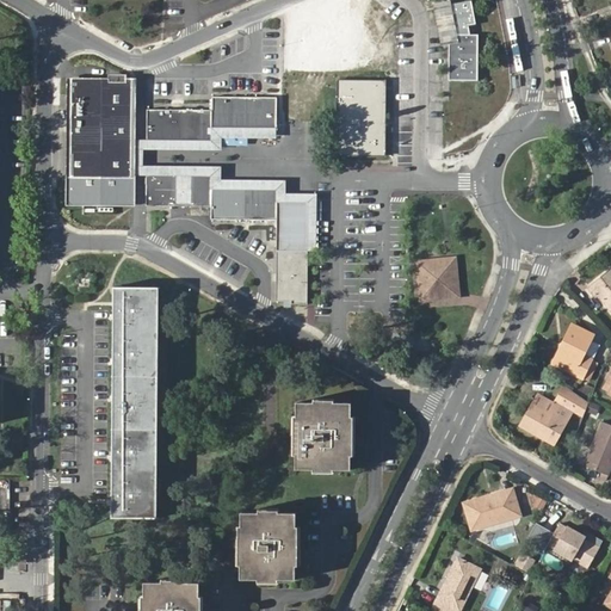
[(451,0),(433,4),(442,45),(449,44),(449,42),(455,35),(452,19),(450,4),(451,4),(451,0)]
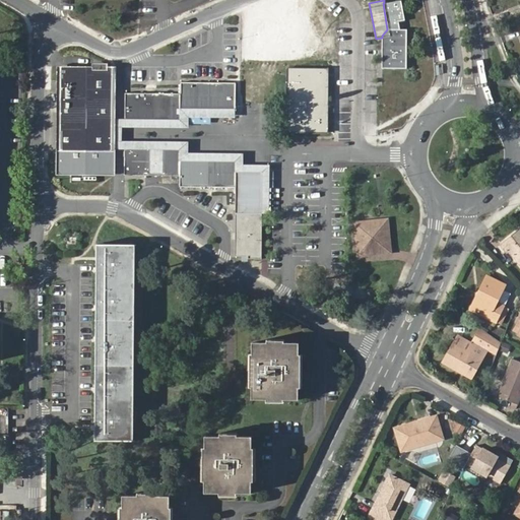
[(385,16),(387,29),(385,33),(382,36),(382,38),(382,68),(407,69),(407,29),(402,29),(401,21),(405,20),(401,0),(400,0),(383,3),(385,16)]
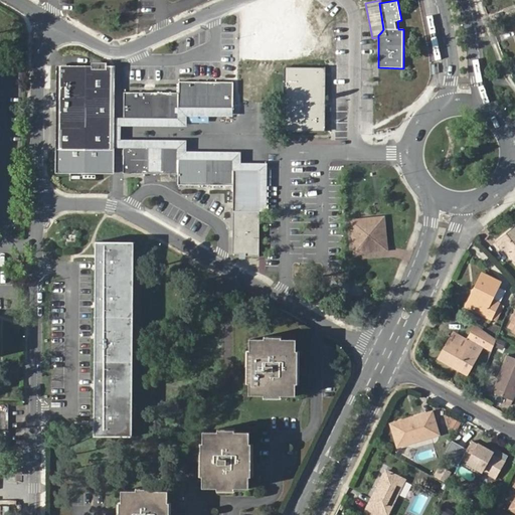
[(92,65),(56,65),(56,173),(115,174),(115,147),(115,119),(116,66),(108,66),(108,62),(92,62),(92,65)]
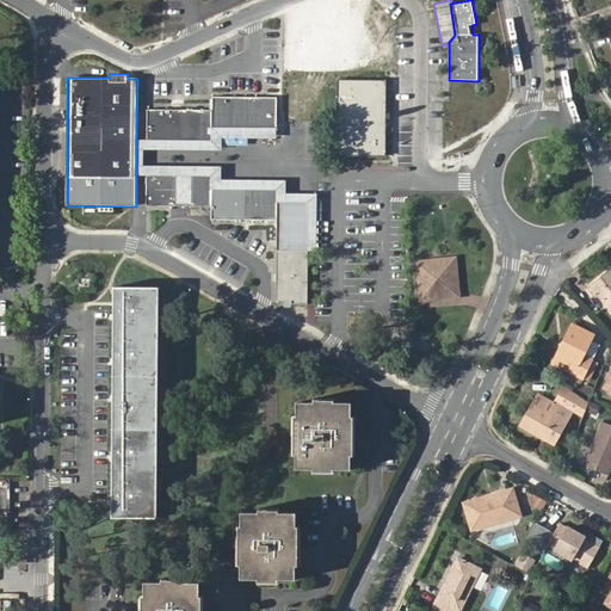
[(386,81),(338,80),(338,155),(386,155),(386,81)]
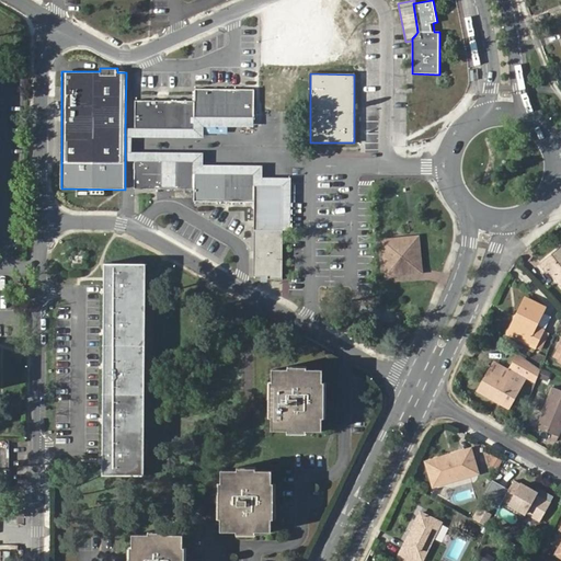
[(254,118),(254,90),(226,90),(195,89),(195,101),(195,117),(254,118)]
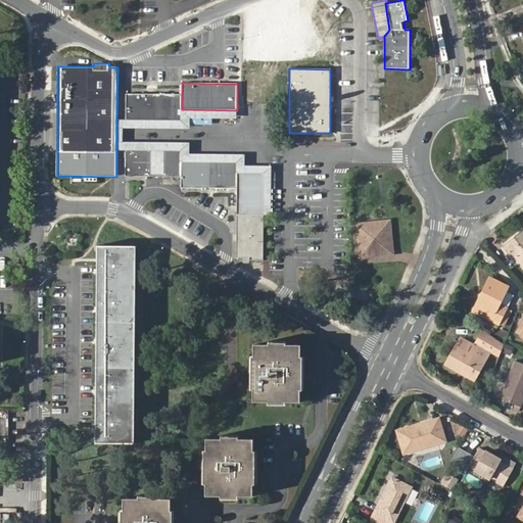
[(152,121),(153,94),(126,94),(126,121),(152,121)]
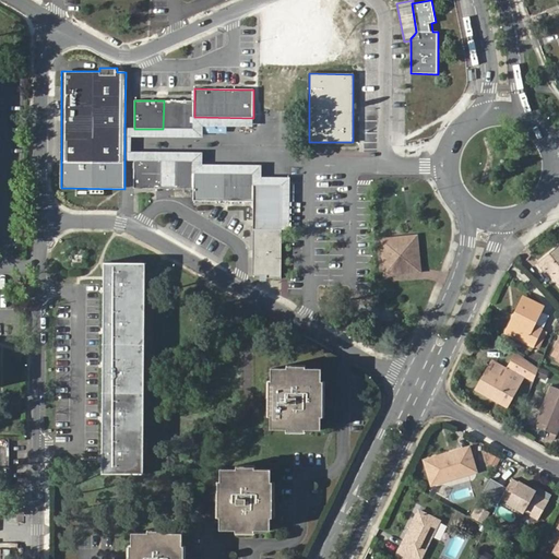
[(179,129),(180,100),(164,100),(163,129),(179,129)]
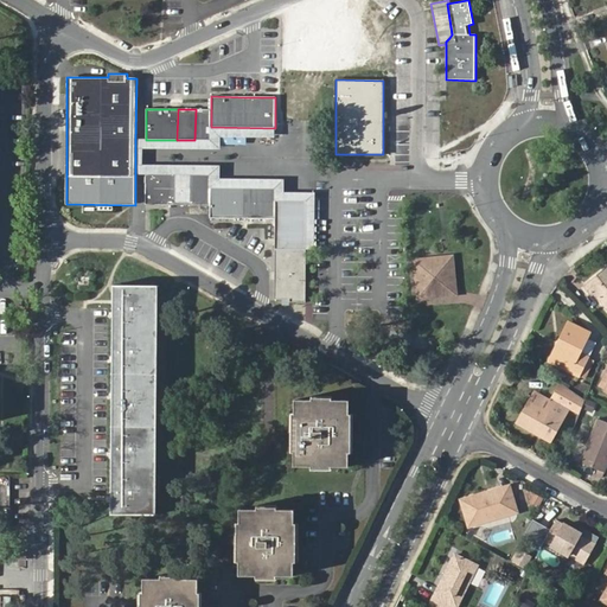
[(211,140),(211,127),(211,109),(196,109),(195,140),(211,140)]
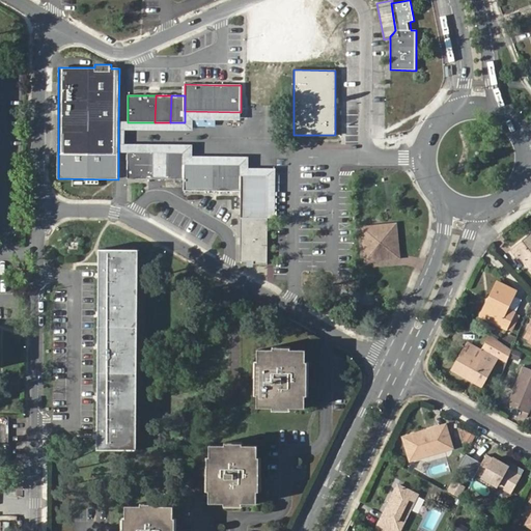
[(124,122),(118,122),(118,151),(124,151),(128,151),(151,152),(167,152),(184,152),(185,164),(242,164),(241,175),(268,175),(268,218),(274,218),(275,169),(247,169),(248,158),(191,157),(191,146),(124,145),(121,145),(121,129),(124,129),(191,129),(192,117),(241,118),(241,112),(185,111),(185,122),(170,122),(155,122),(128,122),(124,122)]
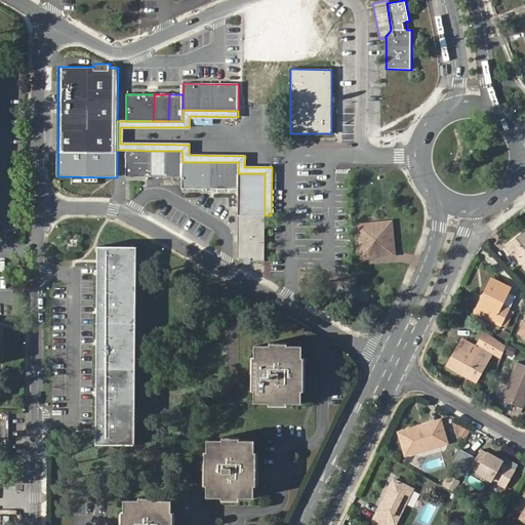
[(150,176),(150,151),(126,150),(126,155),(126,176),(150,176)]
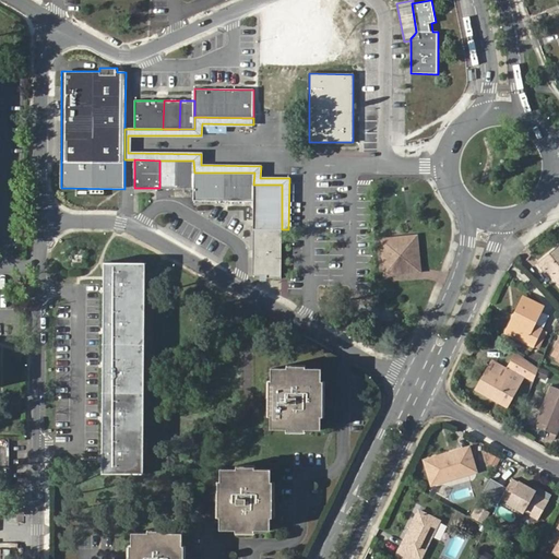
[(175,189),(176,161),(159,161),(159,188),(175,189)]
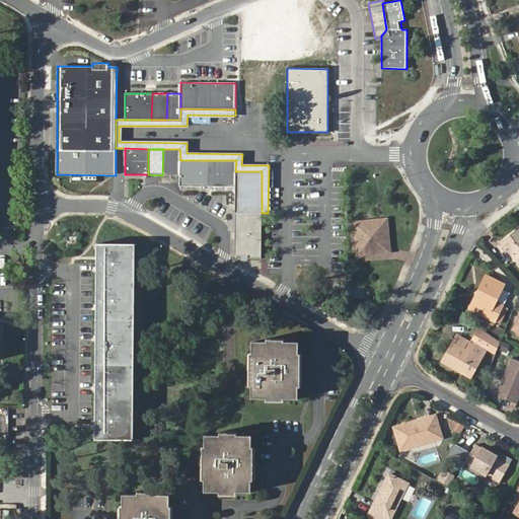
[(179,175),(180,160),(179,149),(163,149),(162,175),(179,175)]
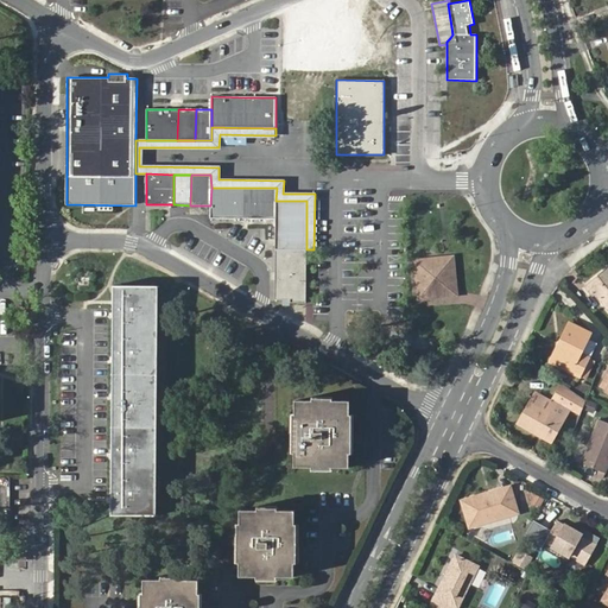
[(277,188),(211,188),(210,206),(210,219),(276,220),(276,201),(277,188)]
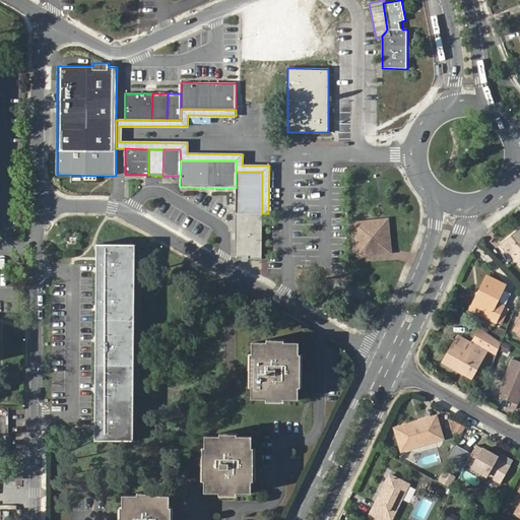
[(262,213),(262,172),(236,172),(236,188),(236,194),(236,208),(236,209),(236,213),(262,213)]
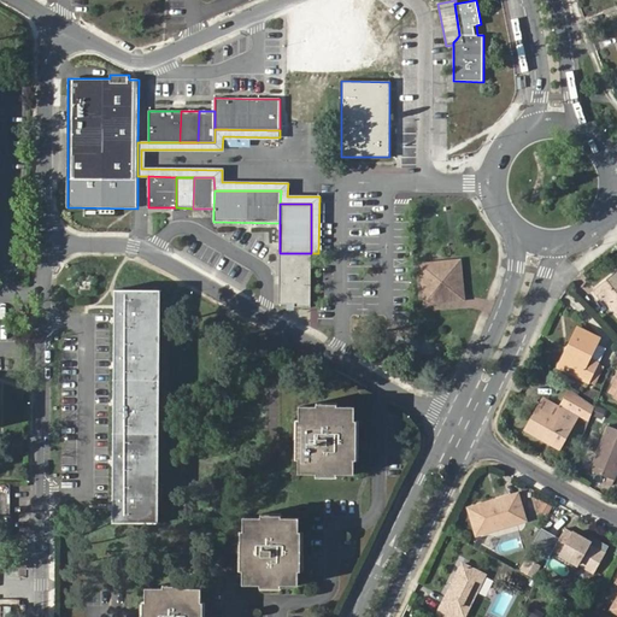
[(421,264),(423,293),(434,293),(435,303),(464,300),(462,270),(451,271),(451,260),(421,264)]
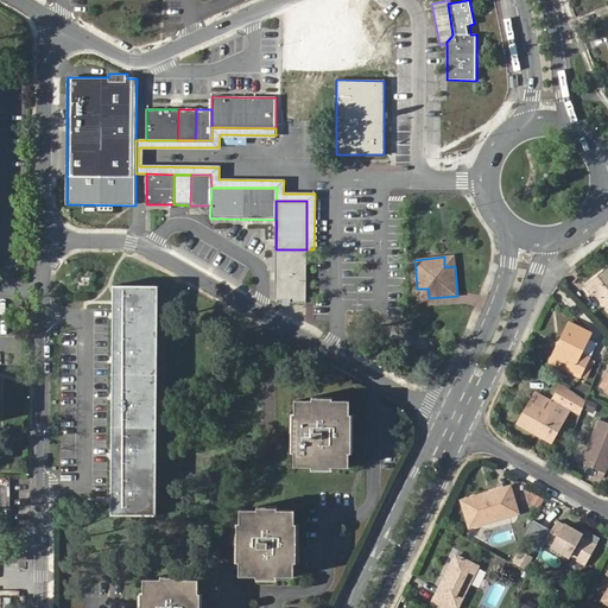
[(454,257),(444,257),(444,267),(455,266),(454,257)]
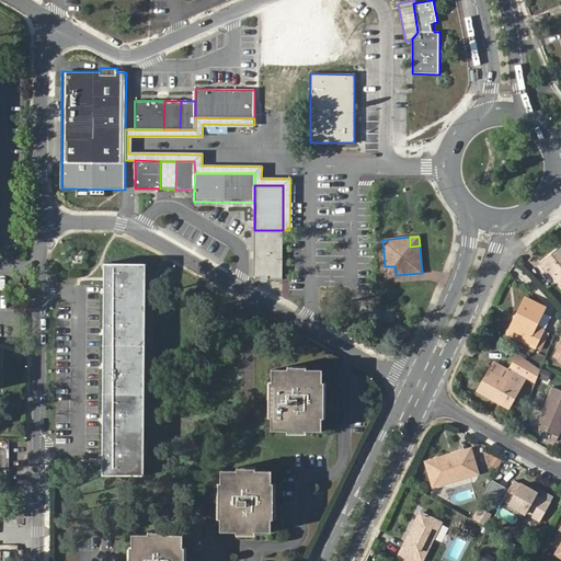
[(548,270),(560,284),(560,248),(540,264),(546,272),(548,270)]
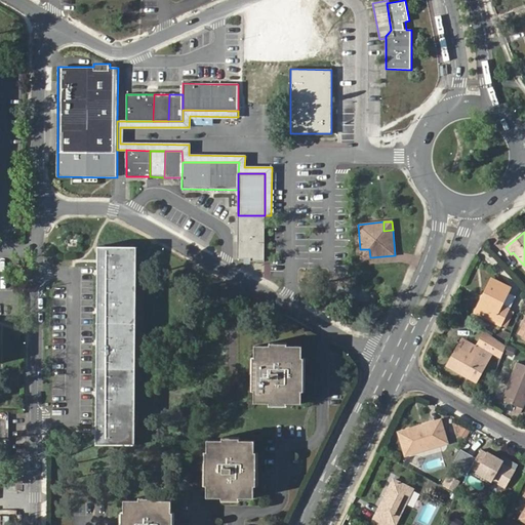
[(132,445),(132,245),(101,245),(101,445),(132,445)]
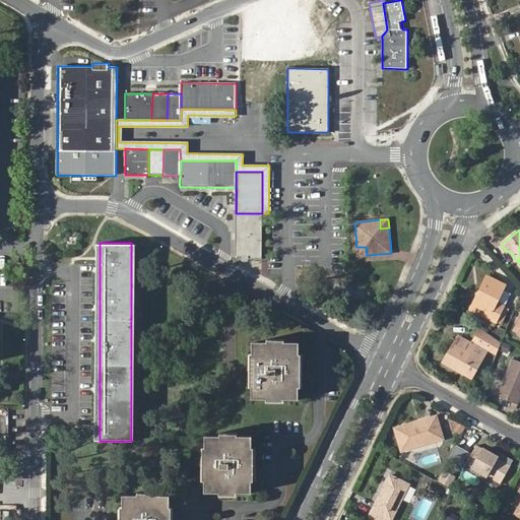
[(366,247),(356,247),(358,256),(367,255),(366,247)]
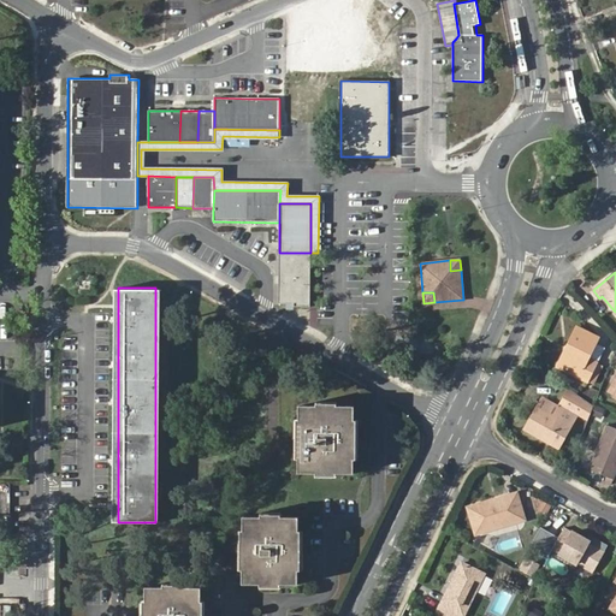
[(569,350),(560,369),(586,383),(587,381),(596,365),(587,361),(596,343),(598,339),(575,329),(566,349),(569,350)]
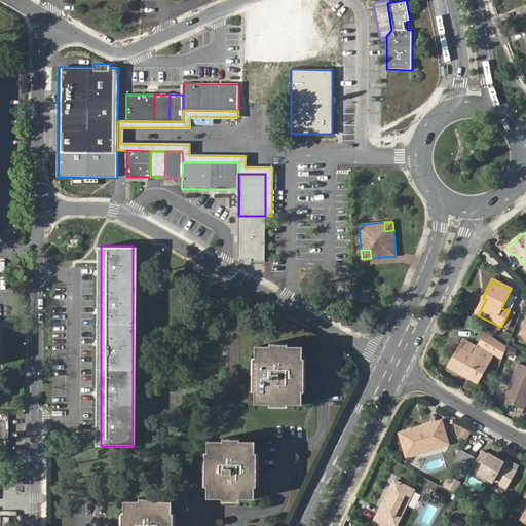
[(509,293),(501,308),(509,311),(516,296),(509,293)]
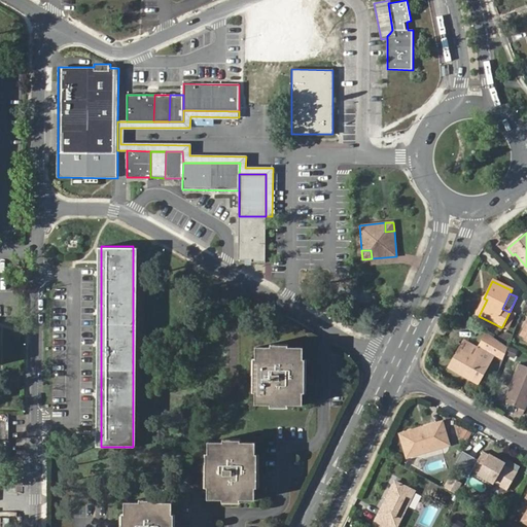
[(476,315),(479,316),(487,300),(484,299),(476,315)]
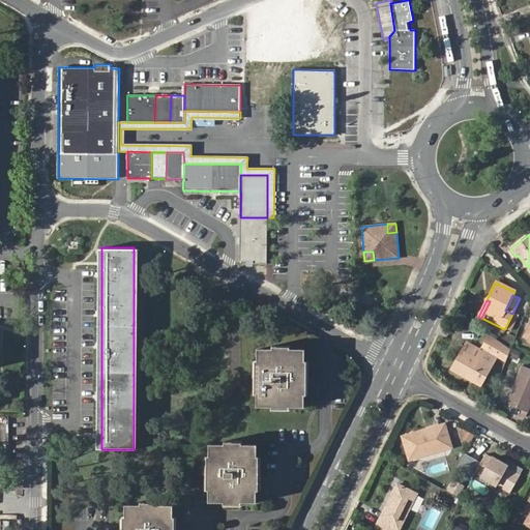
[(519,317),(512,314),(505,328),(511,331),(519,317)]
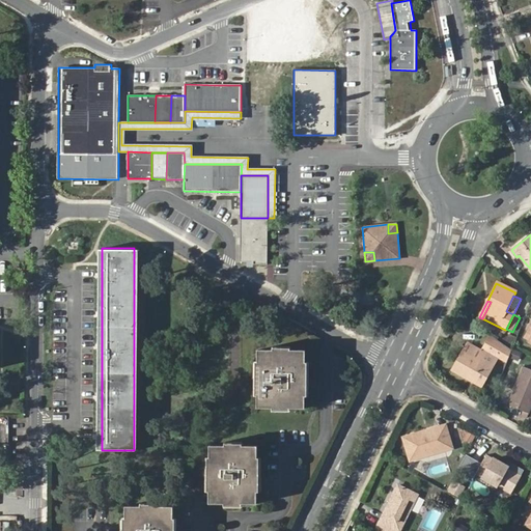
[(482,352),(480,357),(482,358),(480,361),(478,360),(464,352),(454,370),(471,380),(473,376),(484,383),(498,358),(506,361),(510,351),(491,337),(482,352)]
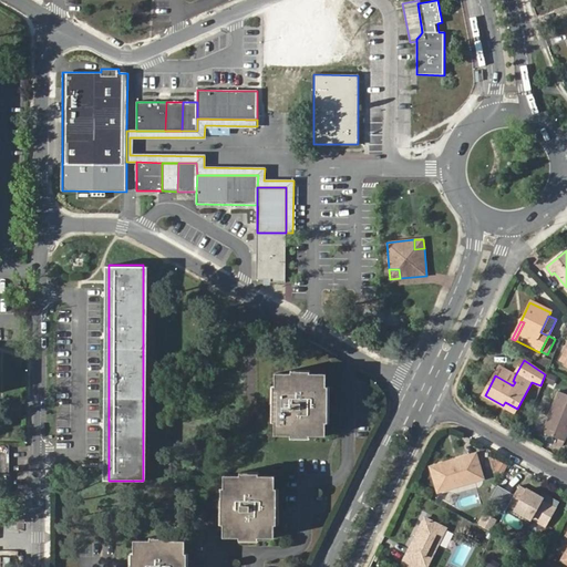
[(511,384),(513,381),(515,375),(501,368),(495,375),(511,384)]
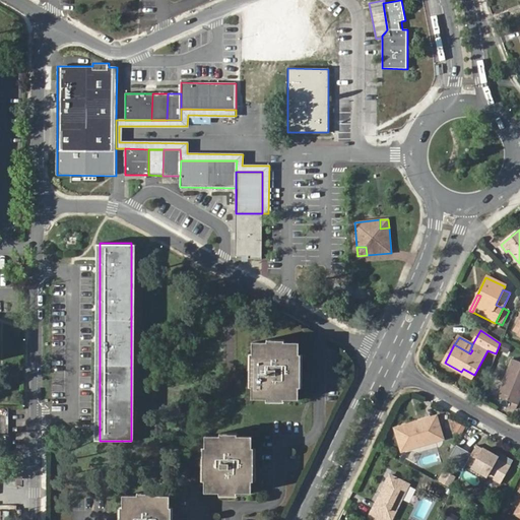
[(501,341),(499,351),(508,353),(510,343),(501,341)]
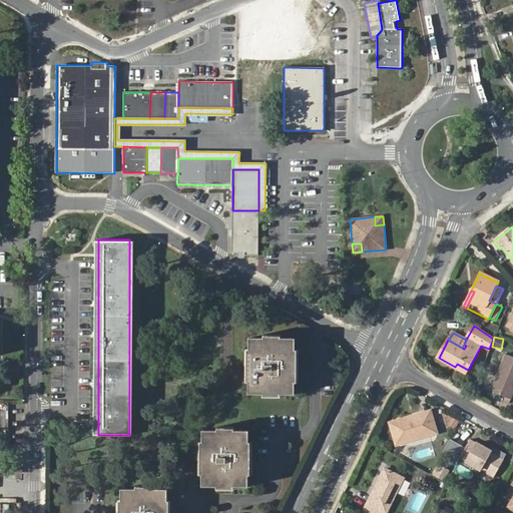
[(296,338),(249,338),(249,394),(295,395),(296,338)]
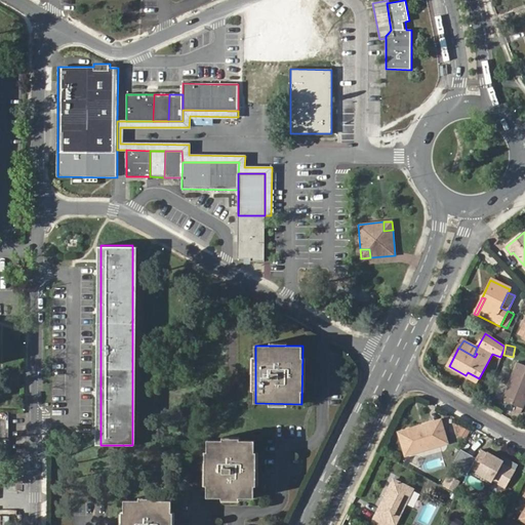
[(524,403),(524,365),(519,363),(503,401),(523,408),(524,403)]
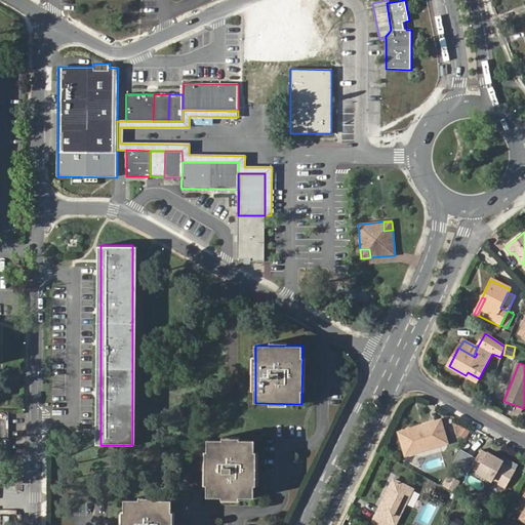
[(477,381),(479,378),(468,372),(466,375),(477,381)]
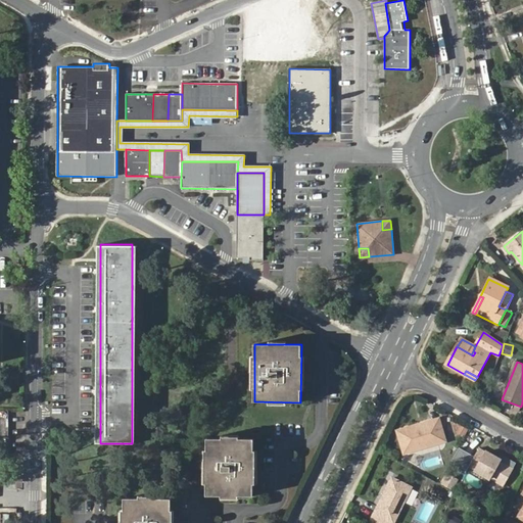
[(205,398),(205,407),(214,407),(214,398),(205,398)]
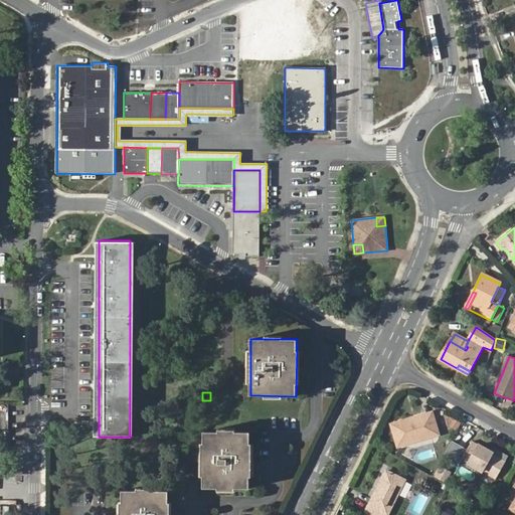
[(414,420),(414,417),(392,423),(398,446),(439,434),(434,415),(414,420)]
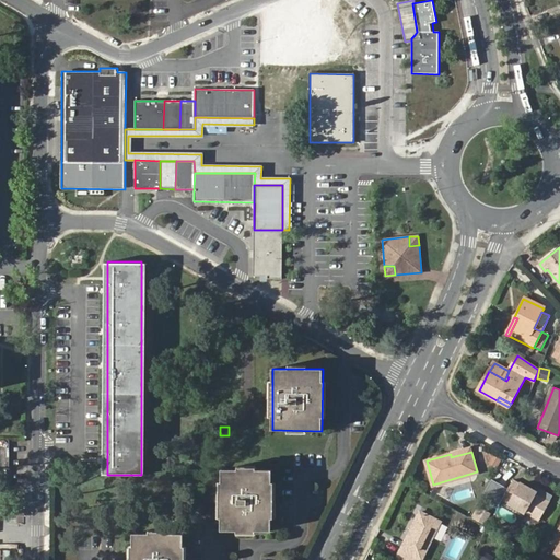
[(487,464),(497,468),(501,458),(492,454),(487,464)]
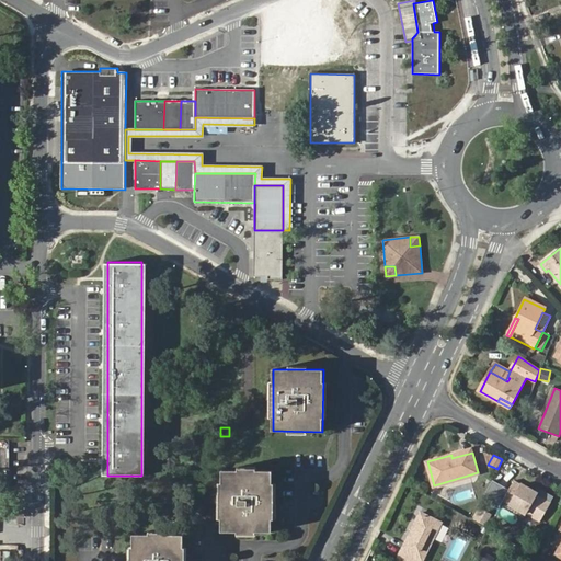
[(273,533),(273,471),(224,470),(222,533),(273,533)]
